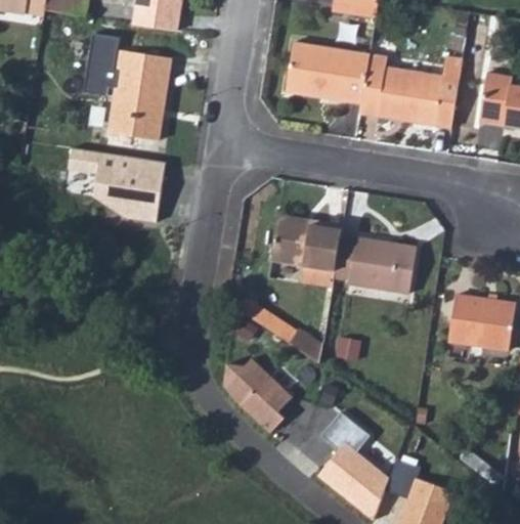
[(0,7),(28,12),(30,0),(0,0),(0,7)]
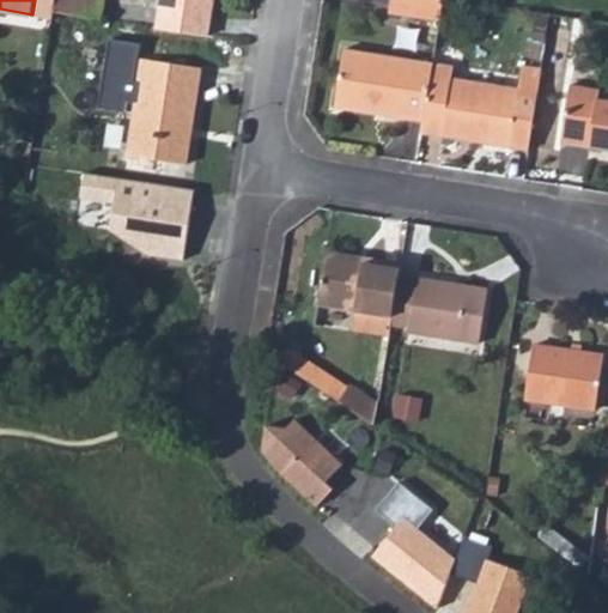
[(97,0),(54,0),(52,16),(103,22),(107,1),(97,0)]
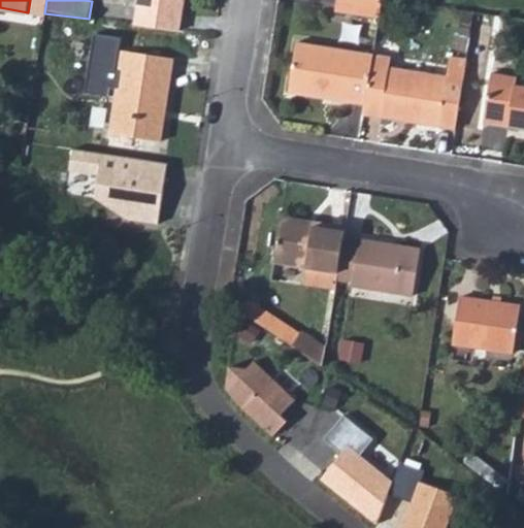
[(140,9),(175,13),(181,14),(182,0),(137,0),(137,8),(140,9)]
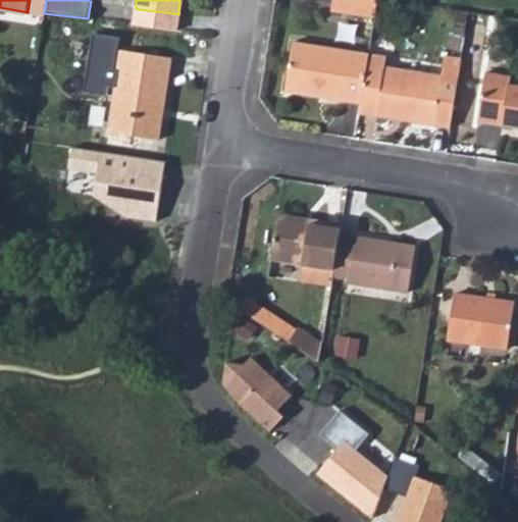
[(334,0),(333,8),(368,13),(370,0),(334,0)]
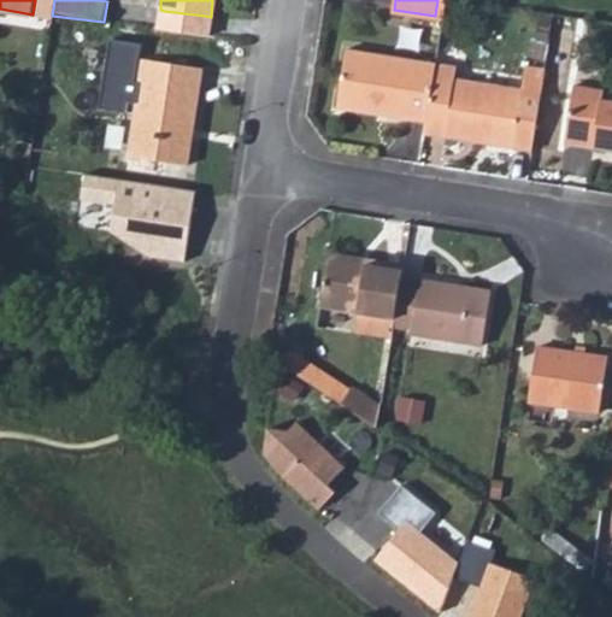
[(562,43),(565,15),(545,10),(540,41),(562,43)]
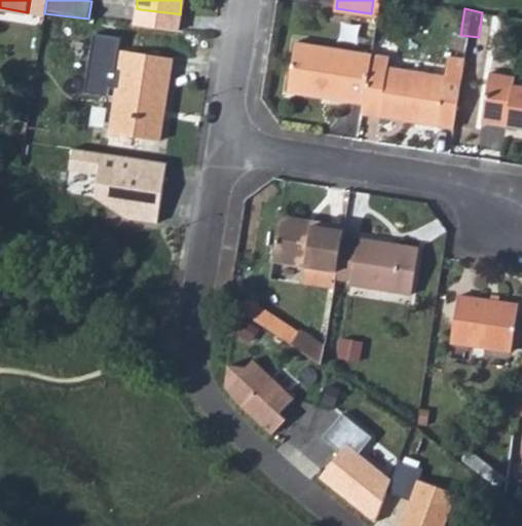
[(139,27),(172,32),(175,13),(140,9),(139,27)]
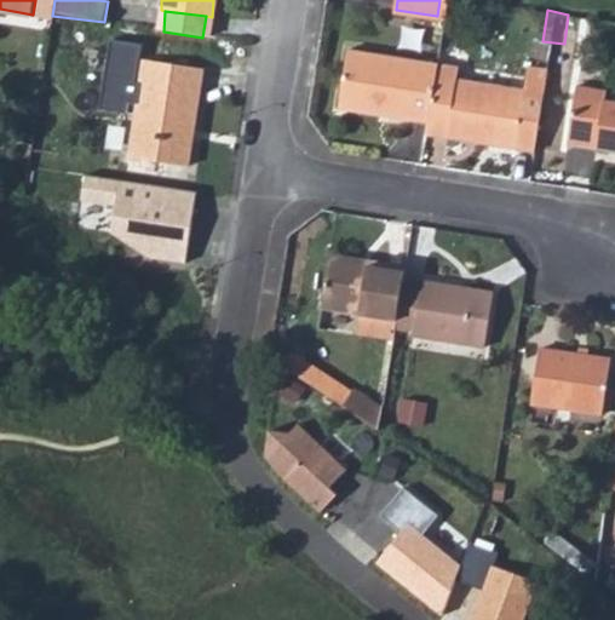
[(379,112),(420,118),(430,61),(337,44),(329,98),(380,107),(379,112)]
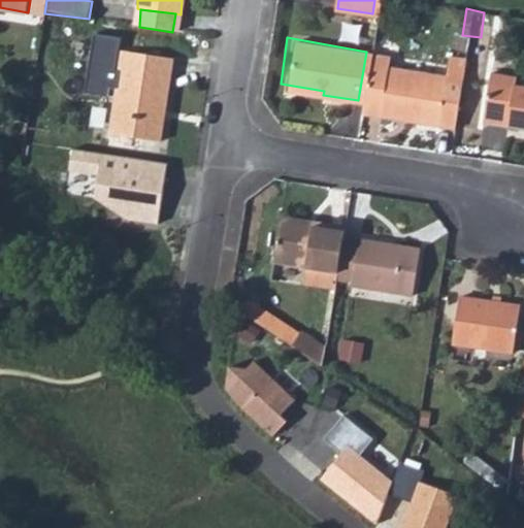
[(111,136),(159,144),(173,60),(118,51),(115,72),(121,73),(111,136)]
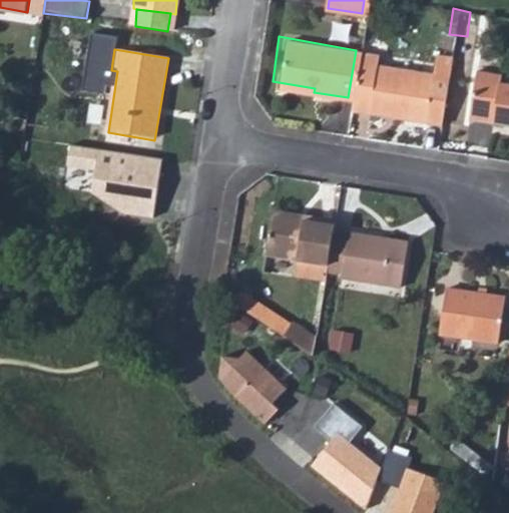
[(408,120),(415,120),(425,72),(370,63),(371,53),(356,50),(348,97),(346,107),(362,110),(362,104),(409,113),(408,120)]
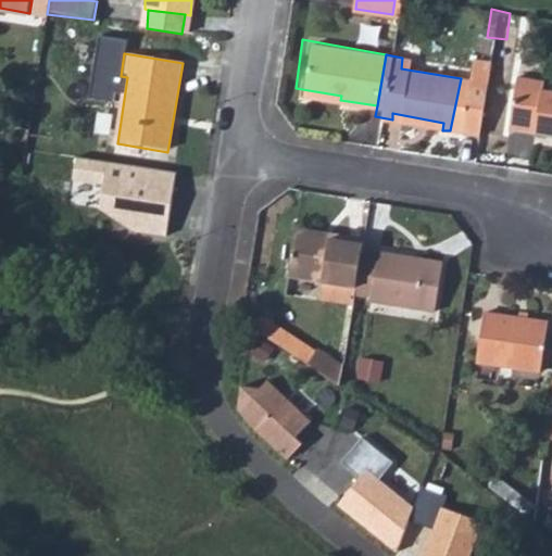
[(450,130),(472,134),(483,62),(464,59),(461,78),(450,130)]
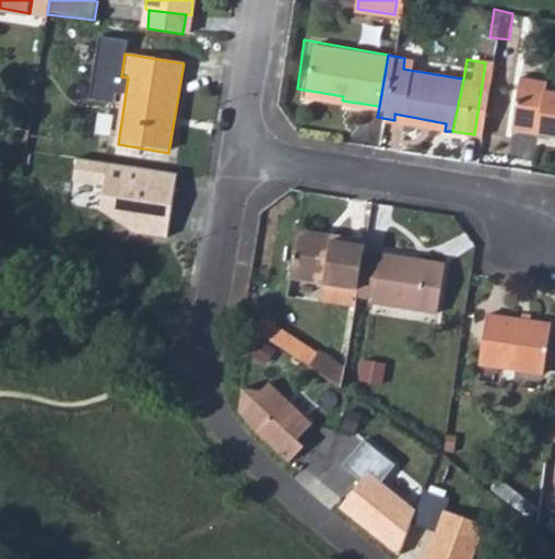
[(538,76),(510,72),(502,127),(554,133),(554,87),(536,84),(538,76)]
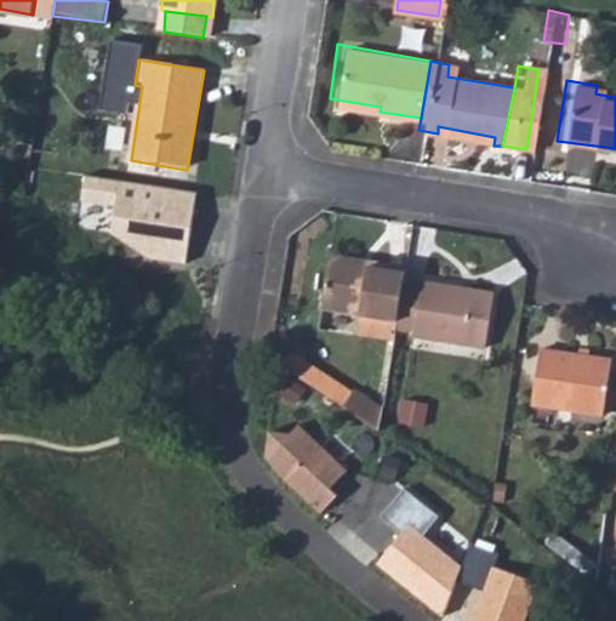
[(190,191),(74,172),(73,200),(101,203),(98,234),(140,261),(184,265),(190,191)]
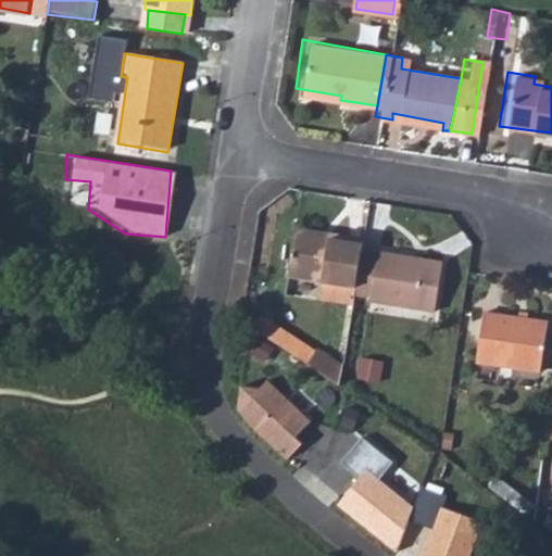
[(358,251),(361,234),(327,229),(327,236),(293,230),(288,272),(318,276),(316,295),(349,301),(351,288),(358,251)]
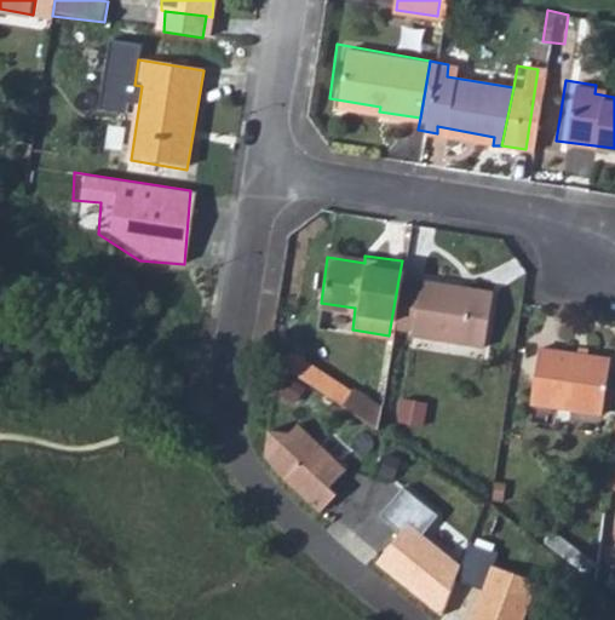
[(418,282),(398,280),(391,321),(408,327),(408,331),(478,343),(487,294),(458,290),(459,283),(419,275),(418,282)]
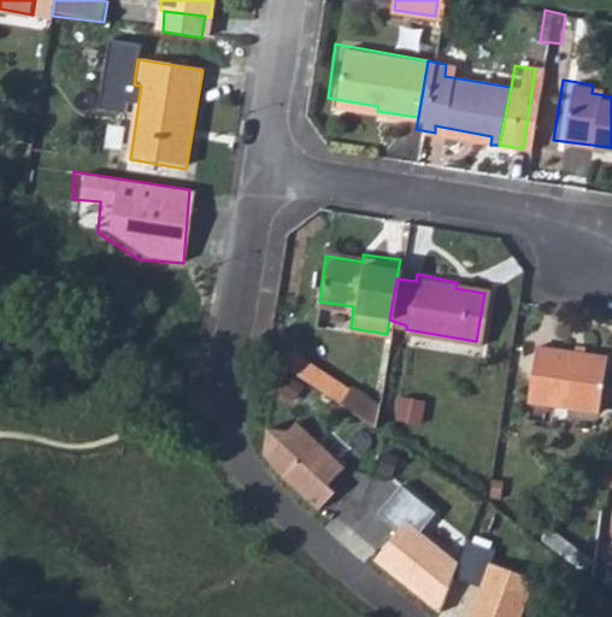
[(605,358),(535,347),(527,403),(598,413),(605,358)]
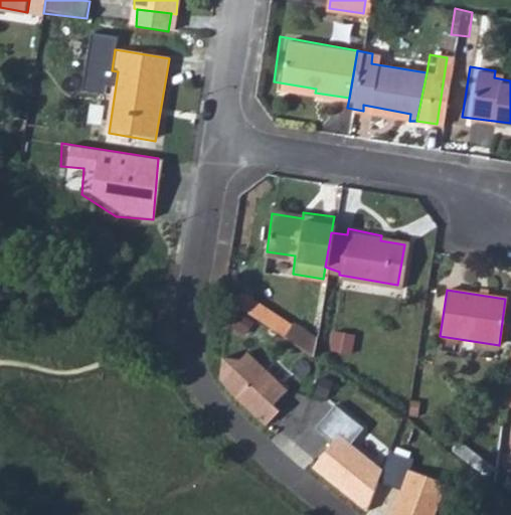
[(282,340),(311,360),(314,339),(294,326),(282,340)]
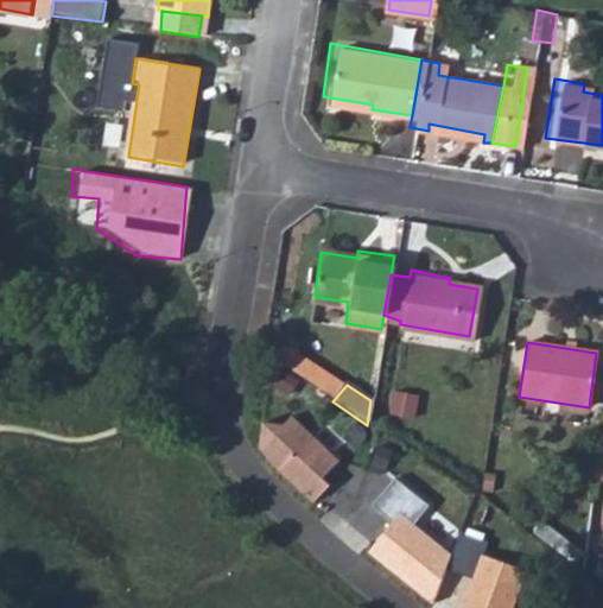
[(285,424),(264,422),(260,448),(274,464),(313,501),(330,485),(324,479),(338,461),(292,416),(285,424)]
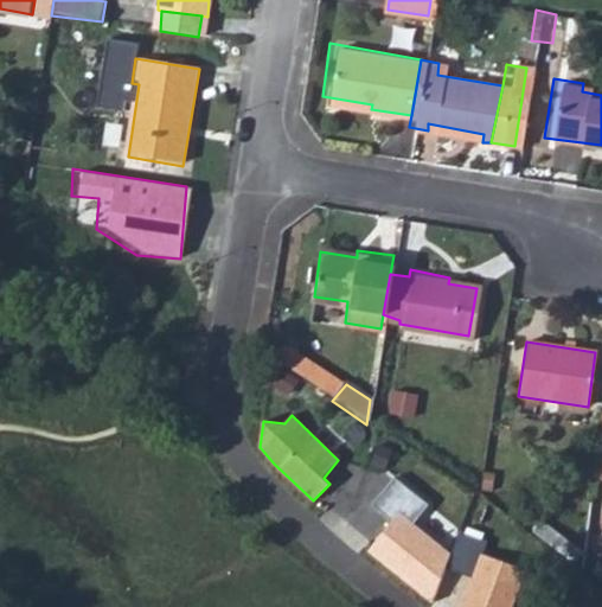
[(394,475),(370,504),(391,521),(369,550),(434,601),(446,567),(450,553),(414,523),(429,504),(394,475)]
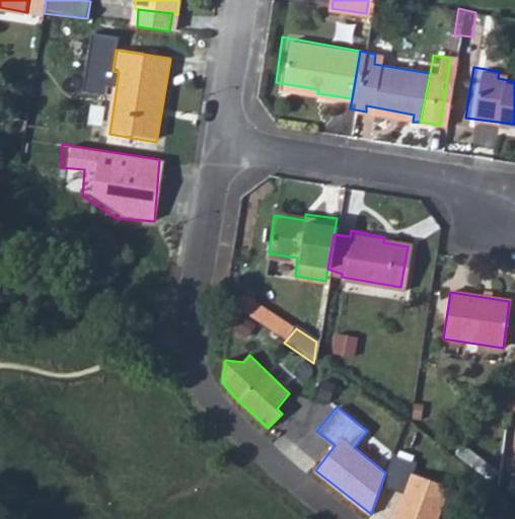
[(417,463),(392,454),(385,472),(381,485),(406,493),(396,516),(397,518),(438,518),(450,487),(413,473),(417,463)]
